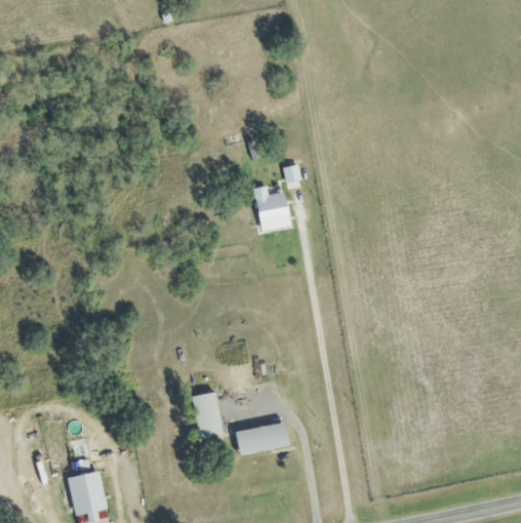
[(293,190),(305,183),(294,165),(282,172),(293,190)]
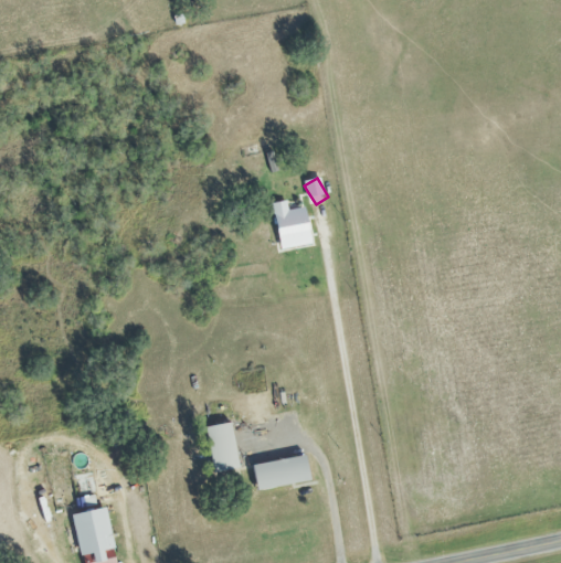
[(313,245),(306,208),(290,211),(288,201),(273,204),(282,252),(313,245)]
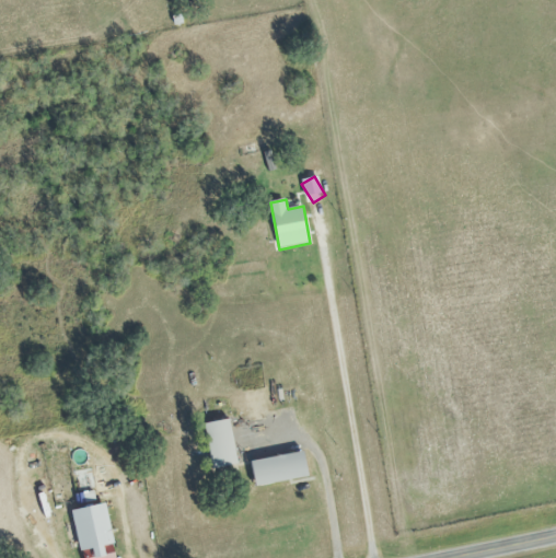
[(206,421),(211,467),(238,464),(231,418),(206,421)]
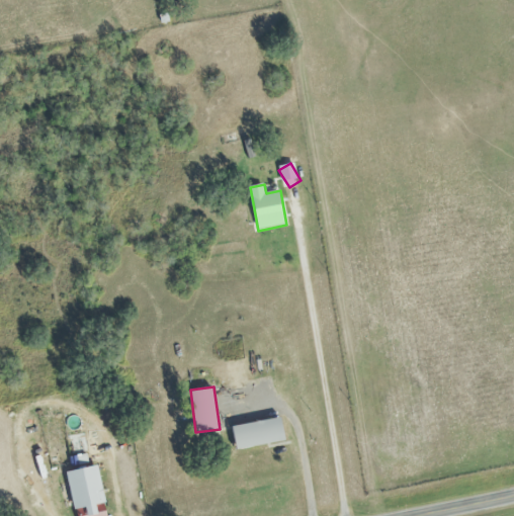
[(236,448),(284,440),(281,417),(232,425),(236,448)]
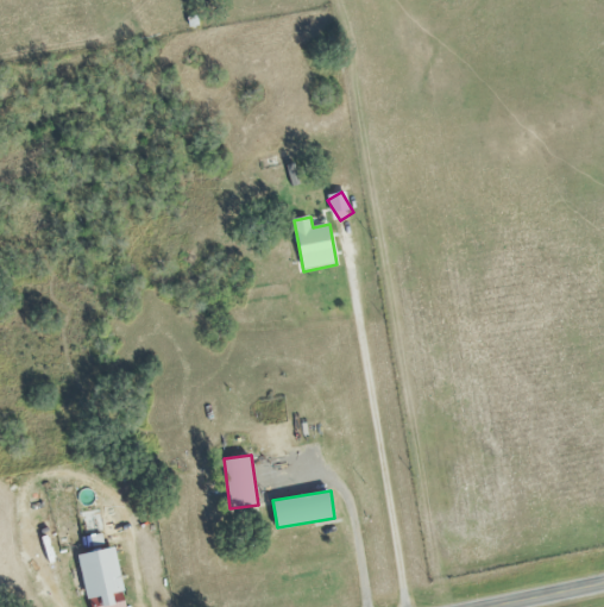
[(89,606),(127,606),(115,545),(79,554),(89,606)]
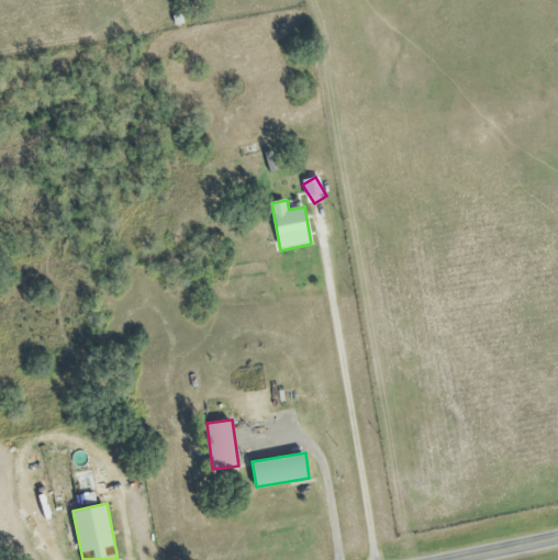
All buildings are outlined.
